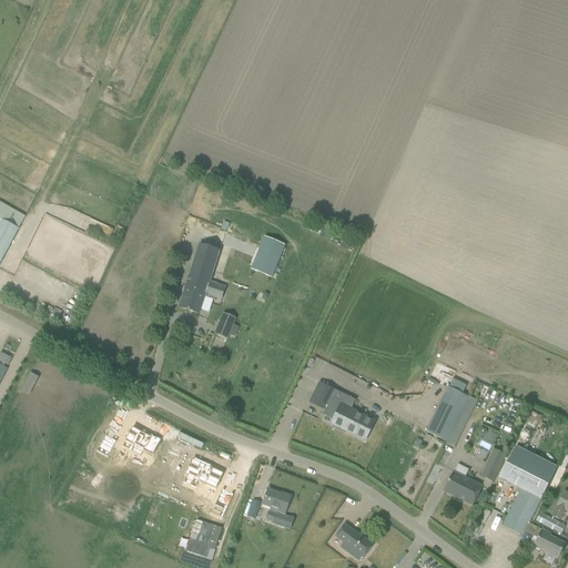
[(0,219),(0,263),(19,230),(0,219)]
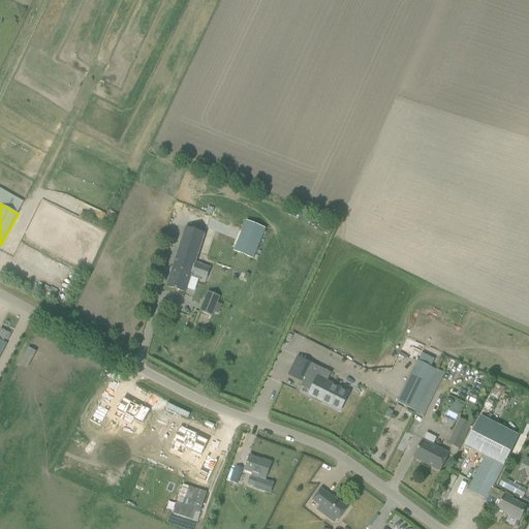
[(241,231),(232,251),(252,259),(265,229),(245,222),(241,231)]
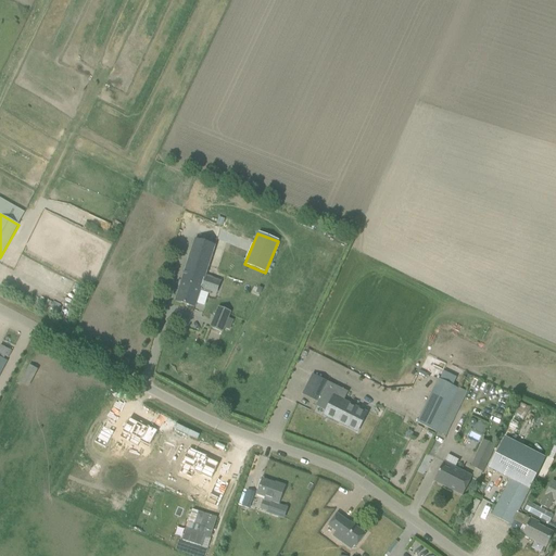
[(178,291),(175,301),(194,307),(198,298),(200,291),(201,289),(211,291),(215,278),(206,276),(209,269),(215,245),(213,244),(194,239),(178,291)]
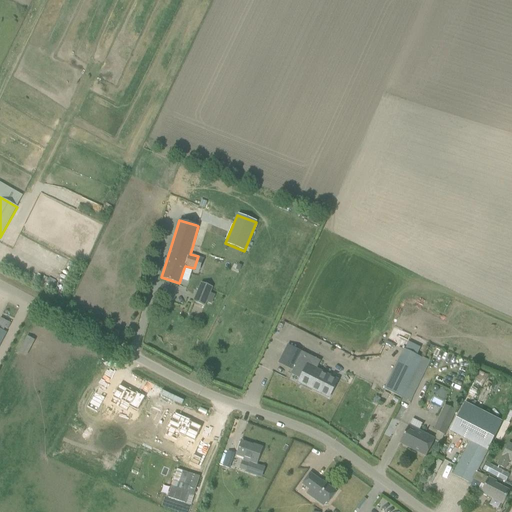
[(201,283),(194,301),(204,305),(212,287),(201,283)]
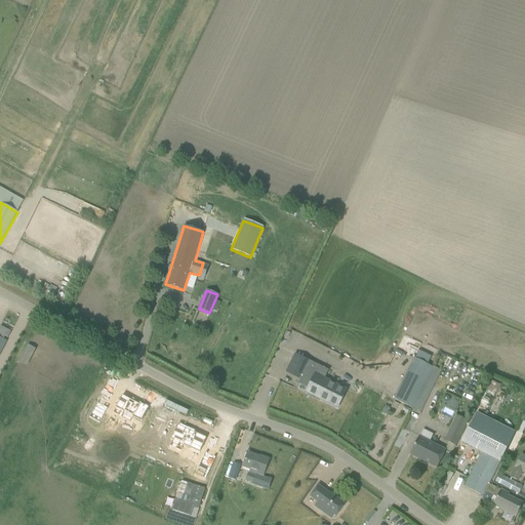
[(295,354),(286,372),(300,379),(298,384),(308,389),(306,392),(320,400),(336,408),(346,390),(315,374),(319,366),(311,362),(295,354)]
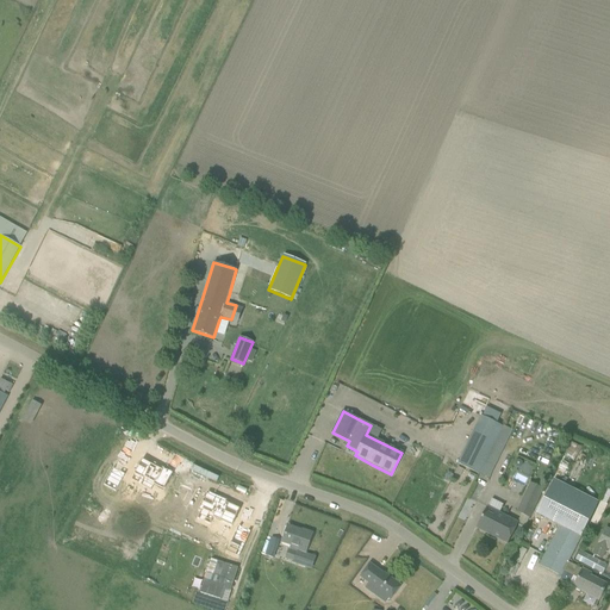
[(503,427),(481,416),(458,465),(479,474),(503,427)]
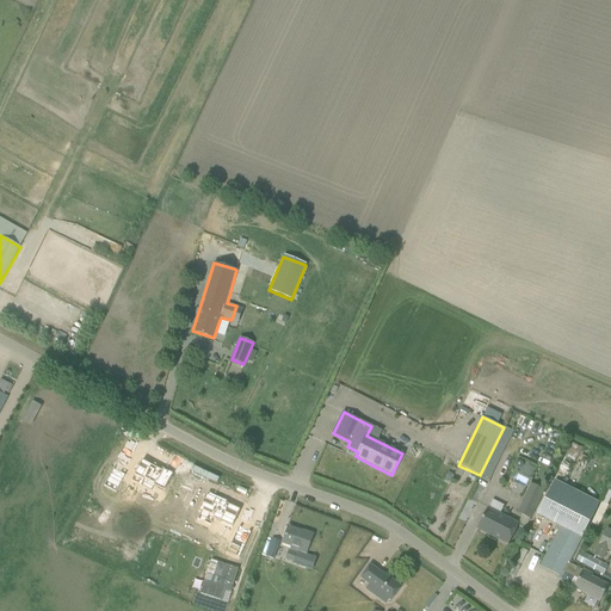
[(142,460),(131,481),(150,491),(154,483),(165,489),(173,473),(164,468),(162,470),(142,460)]
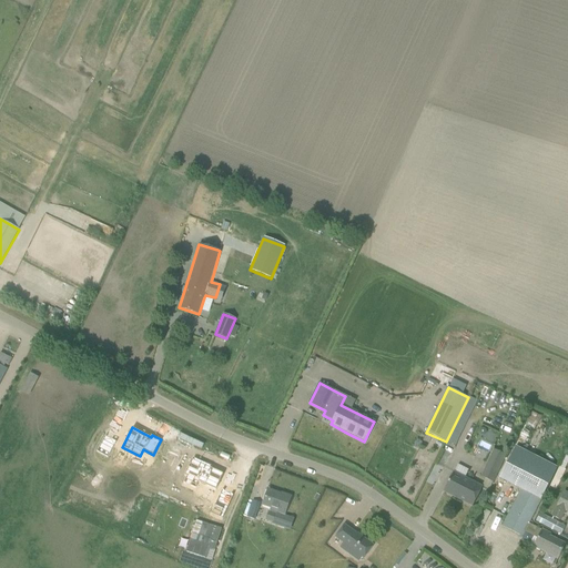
[(105,435),(97,452),(108,458),(117,442),(105,435)]
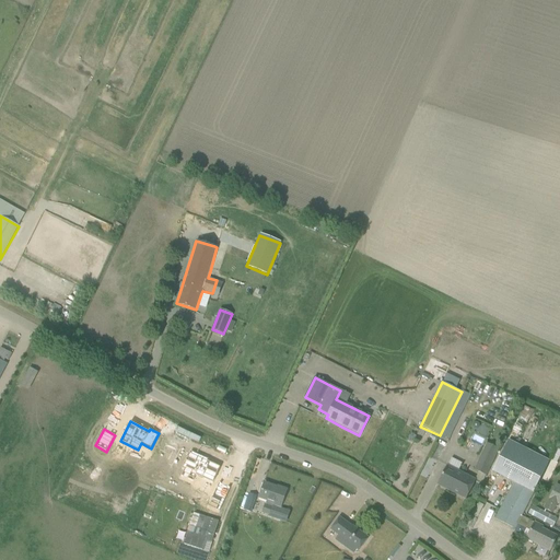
[(492,473),(513,482),(494,518),(514,529),(517,523),(521,516),(533,493),(534,493),(549,461),(509,440),(492,473)]
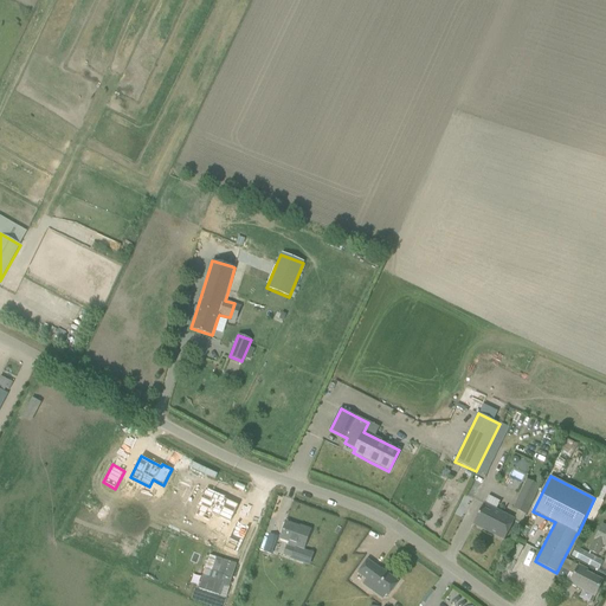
[(160,500),(176,507),(184,485),(167,479),(160,500)]
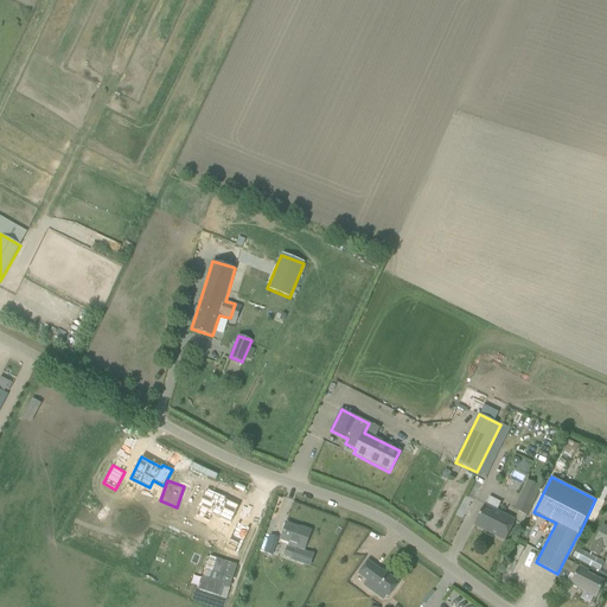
[(542,487),(528,480),(513,510),(528,517),(542,487)]
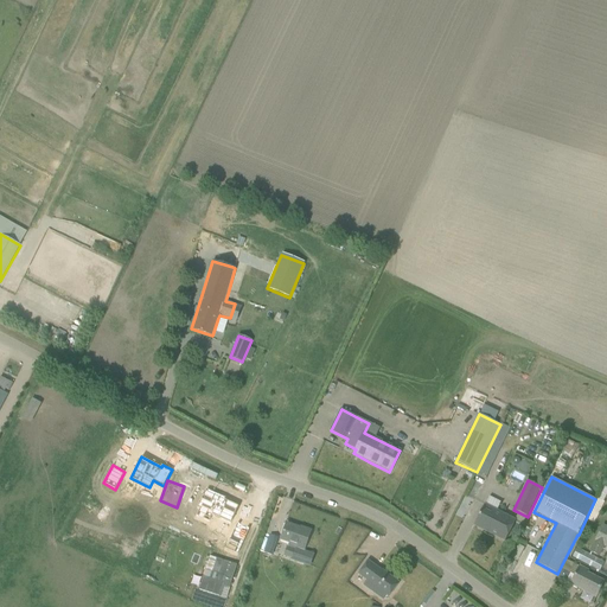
[(592,512),(588,521),(594,524),(604,503),(602,502),(606,492),(606,487),(604,486),(592,512)]
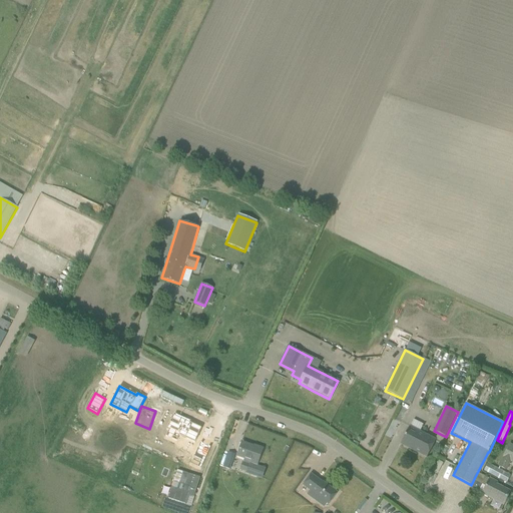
[(168,430),(165,435),(177,441),(179,435),(195,442),(202,427),(190,422),(191,419),(176,412),(175,415),(173,414),(166,429),(168,430)]
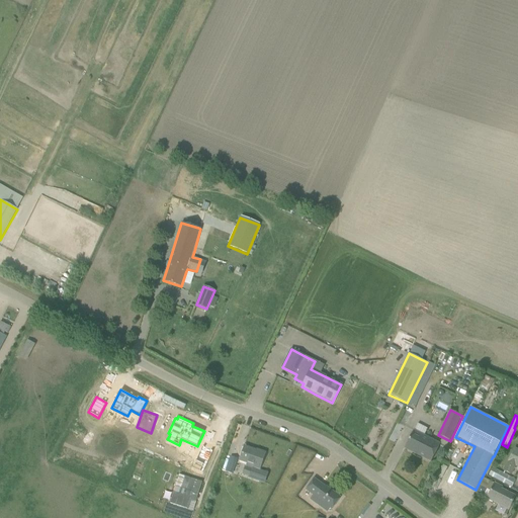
[(422,434),(425,428),(416,423),(413,429),(422,434)]
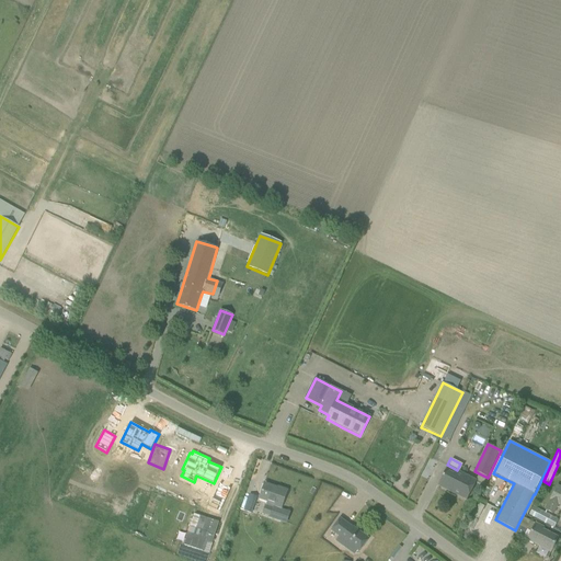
[(447,467),(443,476),(438,485),(466,500),(476,481),(447,467)]
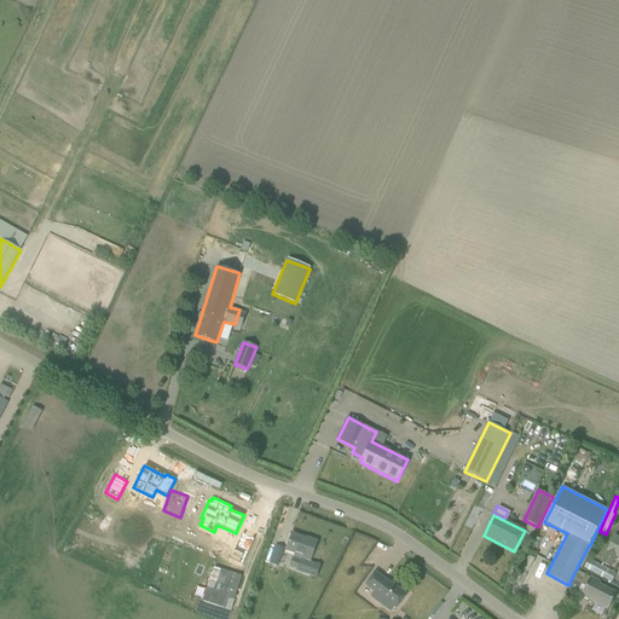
[(242,532),(233,550),(242,554),(238,562),(244,565),(255,538),(242,532)]
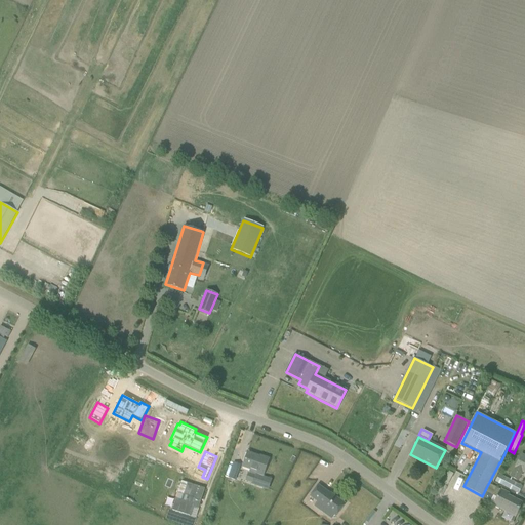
[(269,459),(259,456),(259,457),(247,452),(244,462),(243,467),(256,472),(255,475),(251,485),(268,490),(272,479),(263,476),(265,469),(269,459)]
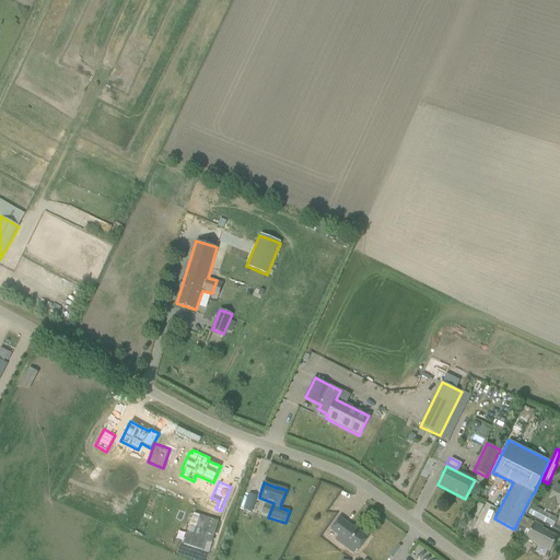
[(559,487),(556,485),(545,509),(552,513),(557,503),(559,503),(559,487)]
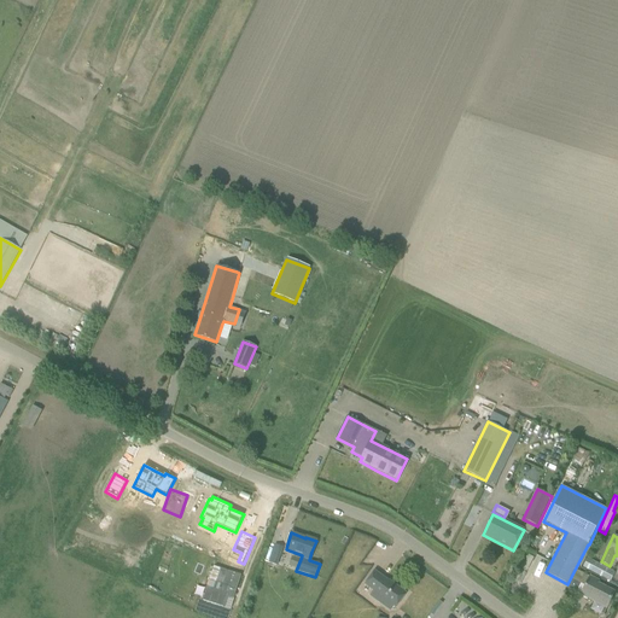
[(283,548),(275,546),(269,563),(277,566),(283,548)]
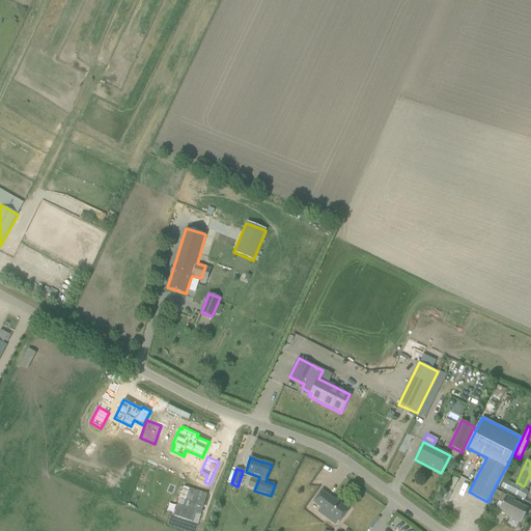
[(529,493),(506,480),(502,487),(525,500),(529,493)]
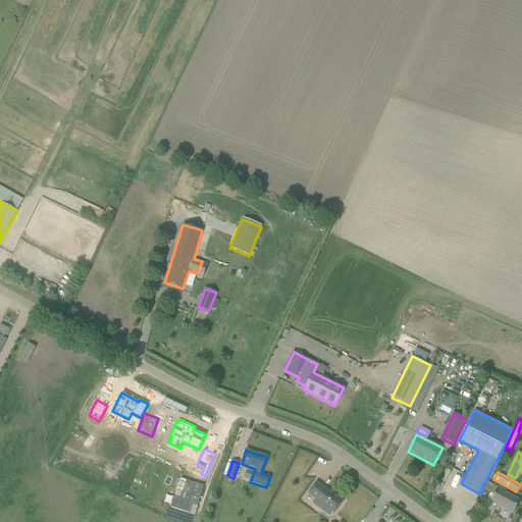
[(180,479),(171,507),(189,513),(191,504),(197,506),(203,486),(180,479)]
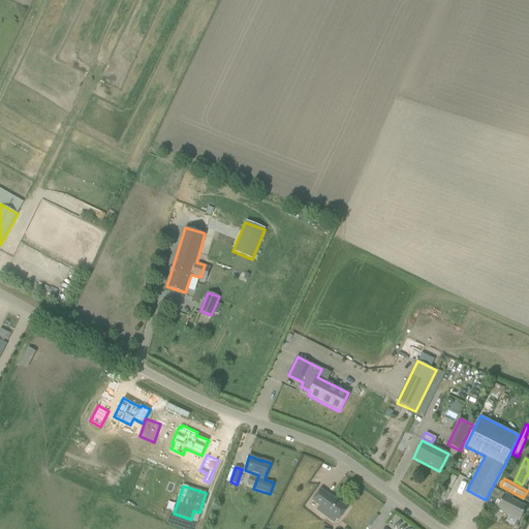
[(492,488),(489,494),(501,501),(497,509),(519,521),(526,507),(511,500),(512,498),(492,488)]
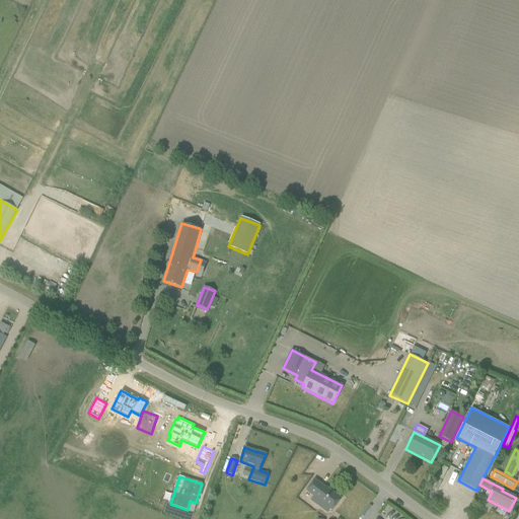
[(310,500),(327,513),(330,509),(332,510),(342,499),(326,488),(326,489),(314,479),(306,491),(313,496),(310,500)]
